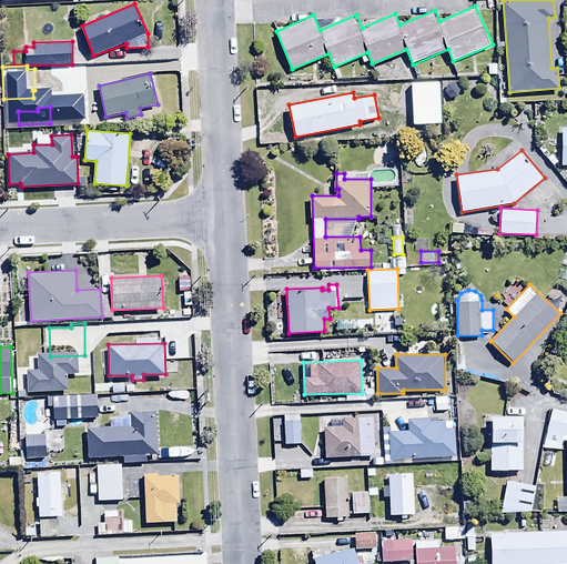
[(99,394),(53,394),(53,416),(99,415),(99,394)]
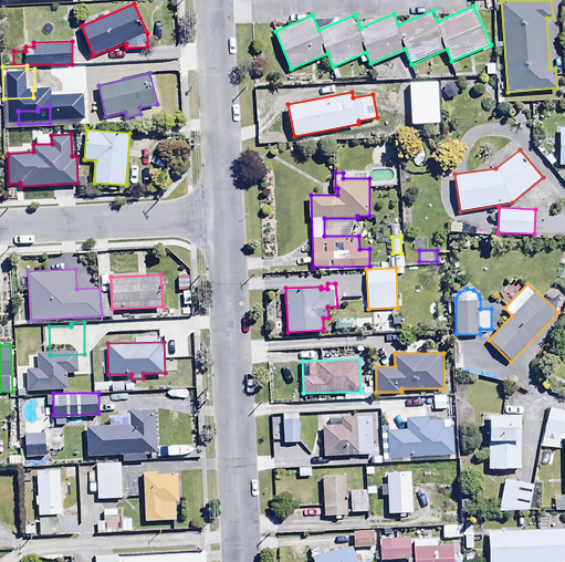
[(446,394),(435,394),(435,408),(447,407),(446,394)]
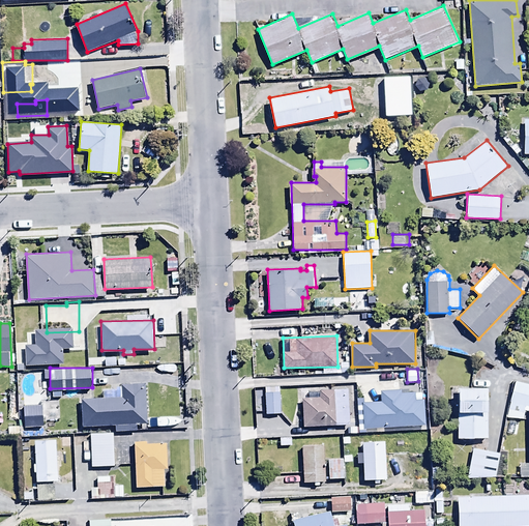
[(45,374),(35,374),(35,388),(45,388),(45,374)]
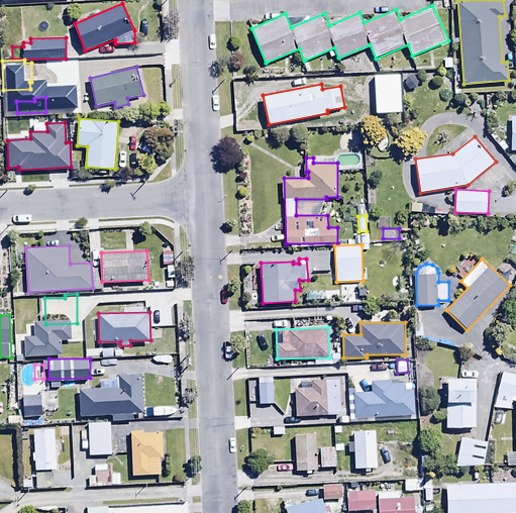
[(515,374),(504,372),(495,407),(508,410),(512,396),(515,397),(515,374)]
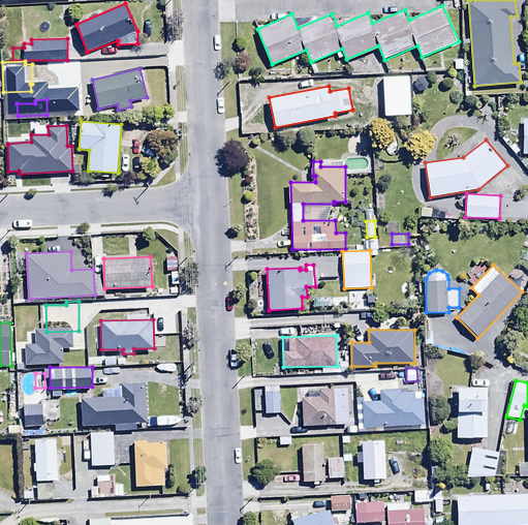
[(80,397),(83,424),(116,423),(116,429),(133,428),(133,423),(147,422),(146,382),(122,382),(122,387),(103,387),(104,396),(80,397)]
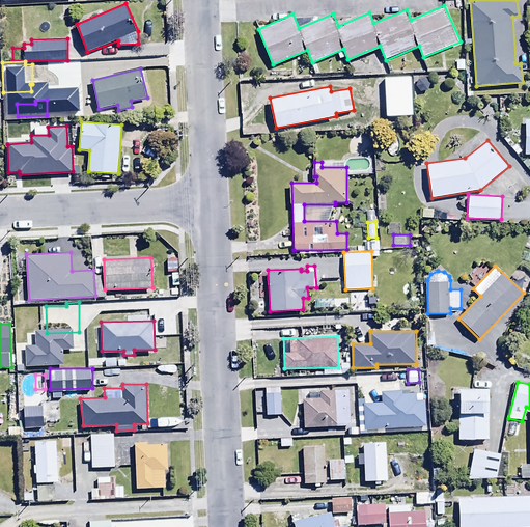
[(282,414),(281,386),(266,387),(267,414),(282,414)]
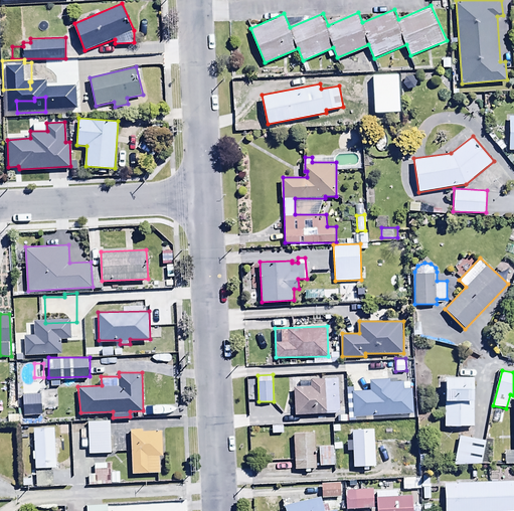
[(475,424),(475,376),(446,377),(446,426),(475,424)]
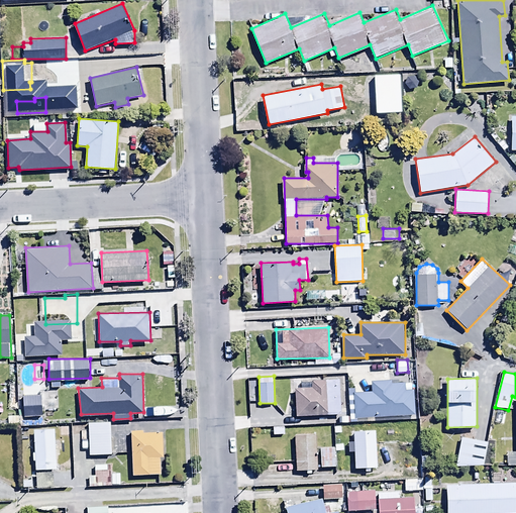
[(353,392),(355,417),(415,414),(414,389),(407,389),(406,381),(393,382),(393,380),(372,381),(372,391),(353,392)]
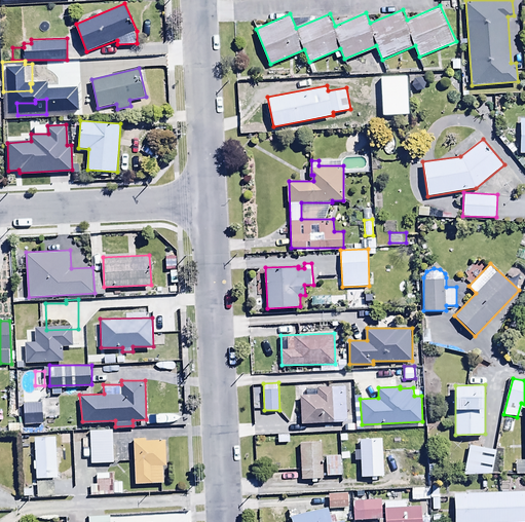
[(299,394),(301,422),(347,421),(346,387),(306,387),(306,394),(299,394)]
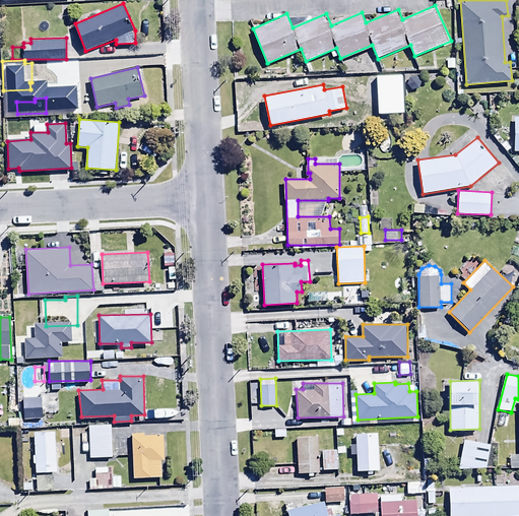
[(112,423),(89,424),(90,457),(113,456),(112,423)]
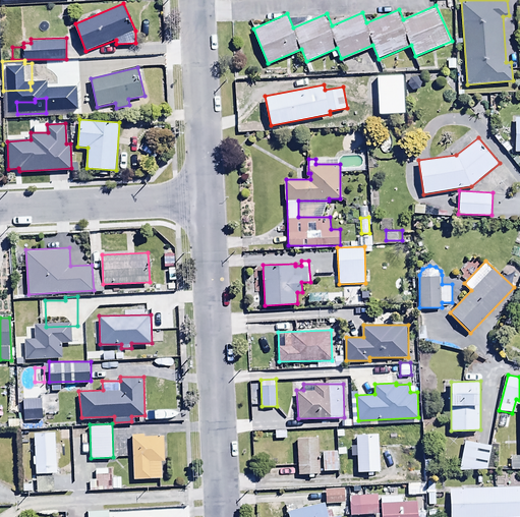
[(55,432),(35,433),(37,473),(57,472),(55,432)]
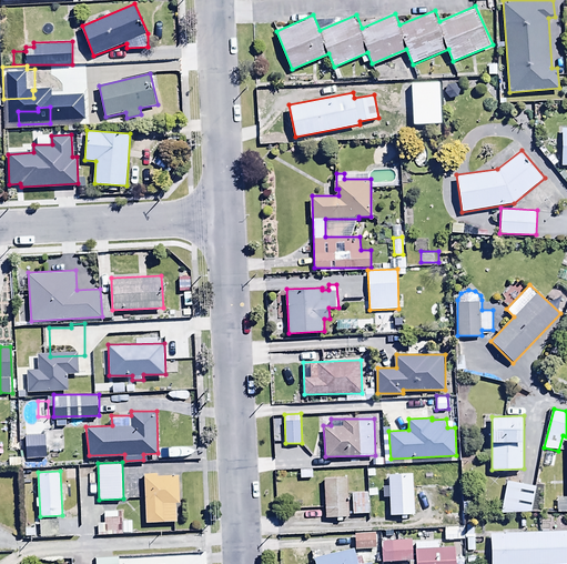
[(157,472),(145,472),(147,522),(178,521),(178,504),(180,503),(180,474),(157,475),(157,472)]
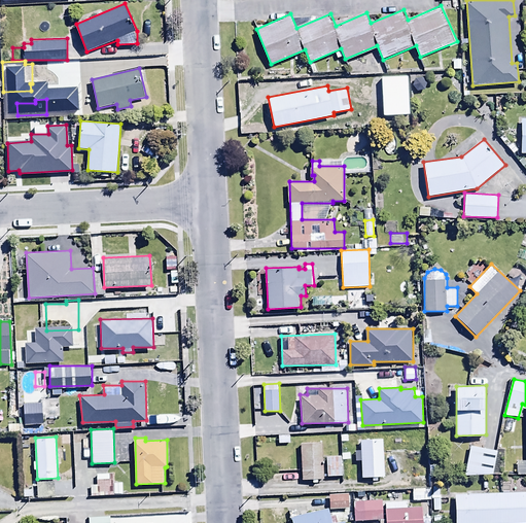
[(384,450),(383,438),(360,440),(361,450),(356,450),(356,460),(362,460),(362,477),(385,476),(385,472),(388,472),(387,450),(384,450)]
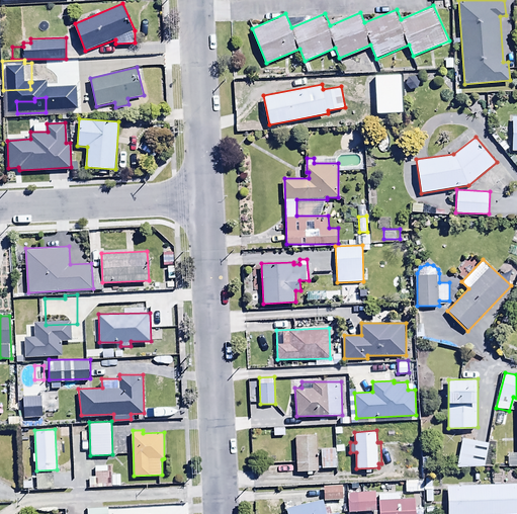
[(84,431),(75,431),(76,452),(85,452),(84,431)]
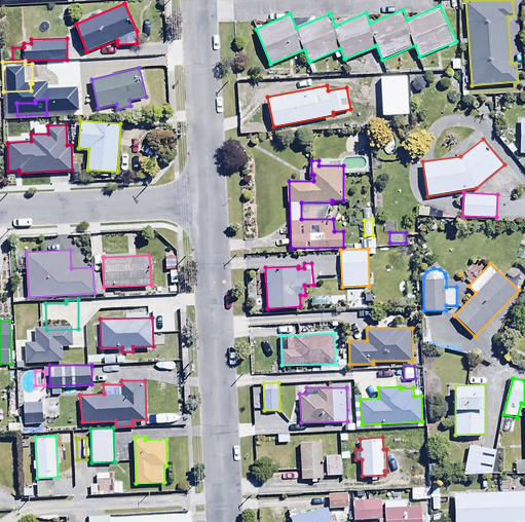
[(324,478),(323,441),(300,442),(302,479),(324,478)]
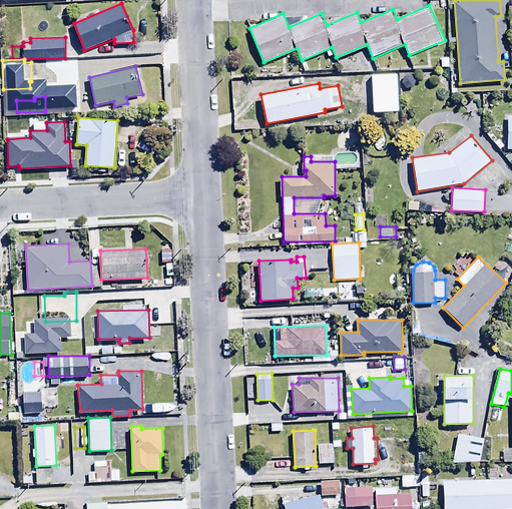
[(485,439),(459,433),(453,462),(480,461),(485,439)]
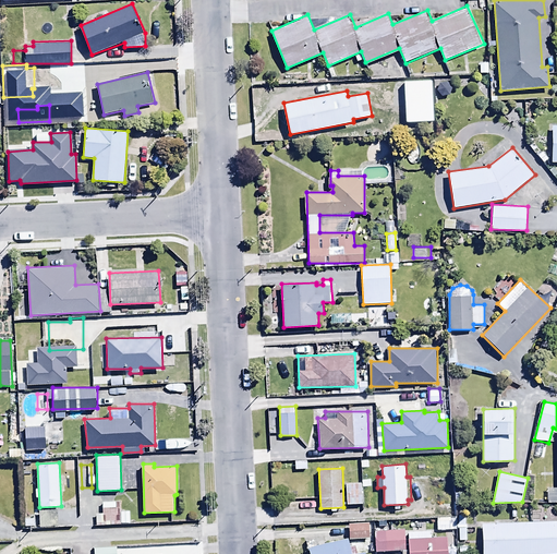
[(363,482),(347,482),(347,504),(364,504),(363,482)]
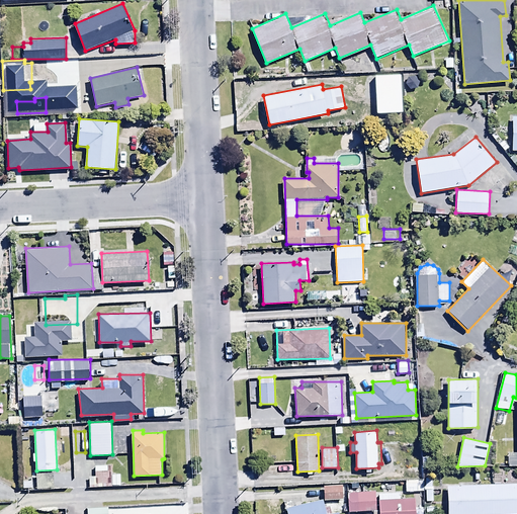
[(89,476),(90,486),(109,486),(108,464),(96,464),(96,475),(89,476)]
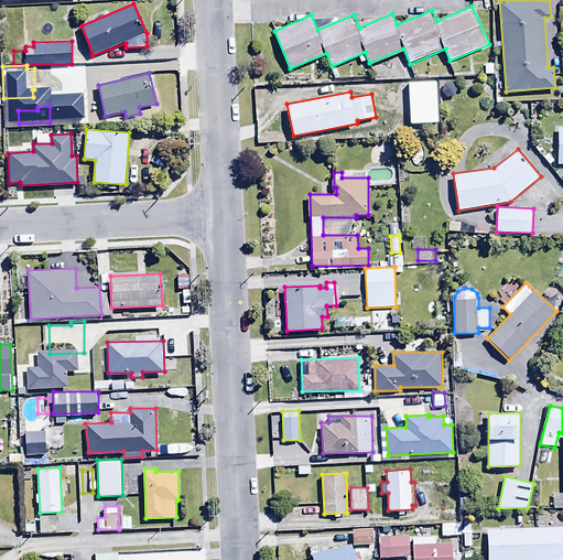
[(58,514),(40,515),(41,532),(60,531),(58,514)]
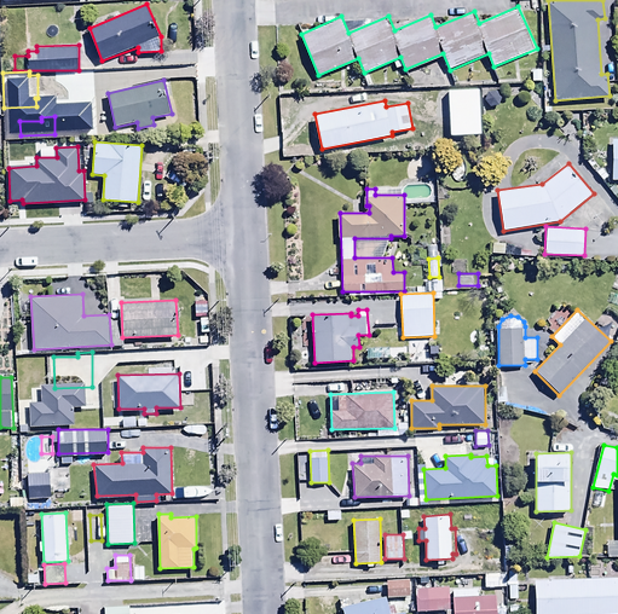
[(145,563),(134,563),(134,579),(145,579),(145,563)]
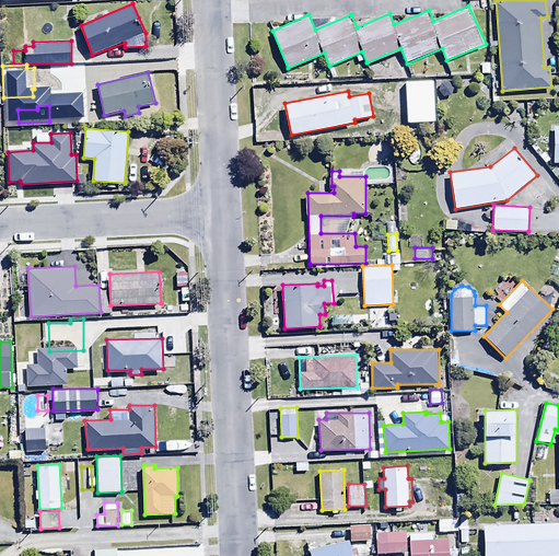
[(452,520),(439,521),(439,531),(453,530),(452,520)]
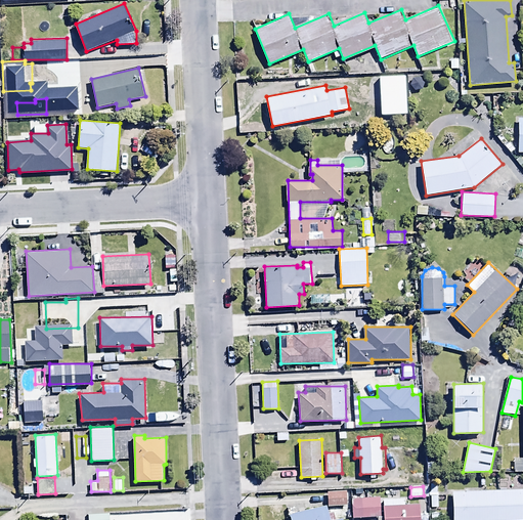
[(522,488),(453,490),(453,519),(486,519),(522,519),(522,488)]
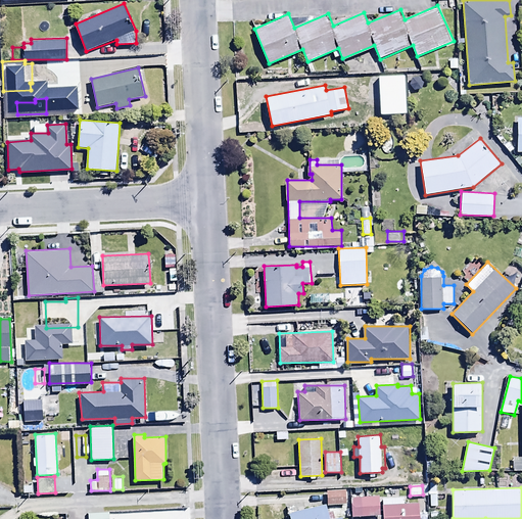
[(346,489),(327,490),(327,504),(347,504),(346,489)]
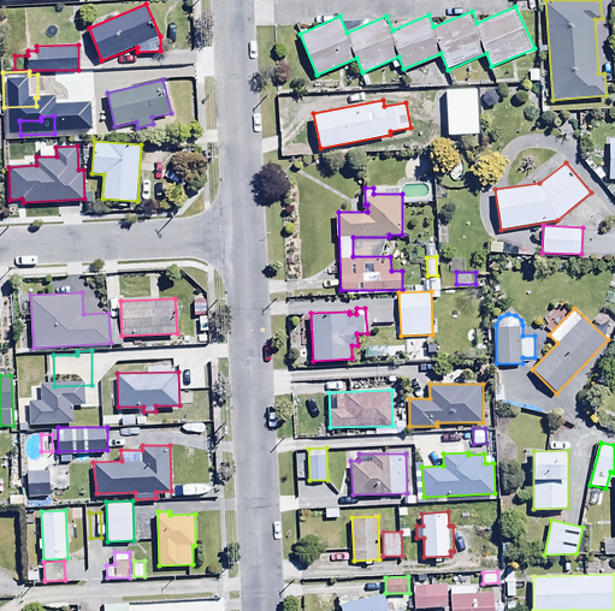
[(448,583),(415,585),(415,606),(448,606),(448,583)]
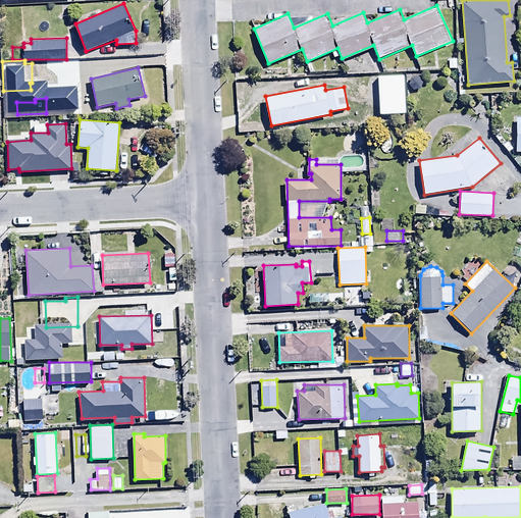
[(405,497),(382,498),(382,517),(419,517),(419,501),(405,502),(405,497)]
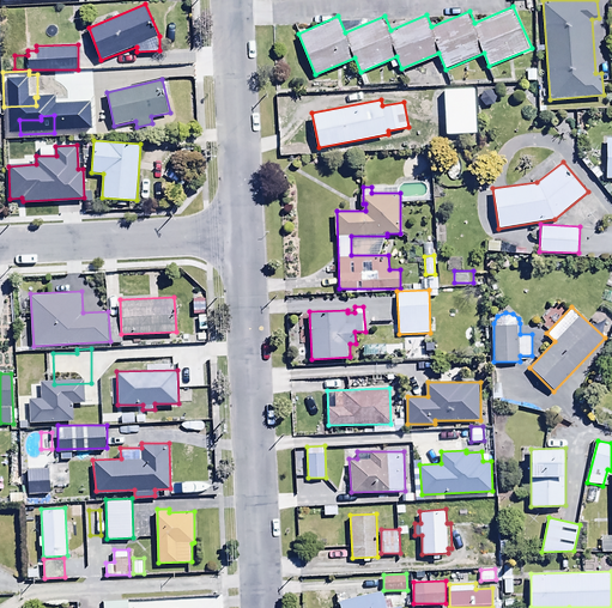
[(339,600),(340,607),(401,607),(400,606),(388,607),(387,607),(382,590),(339,600)]
